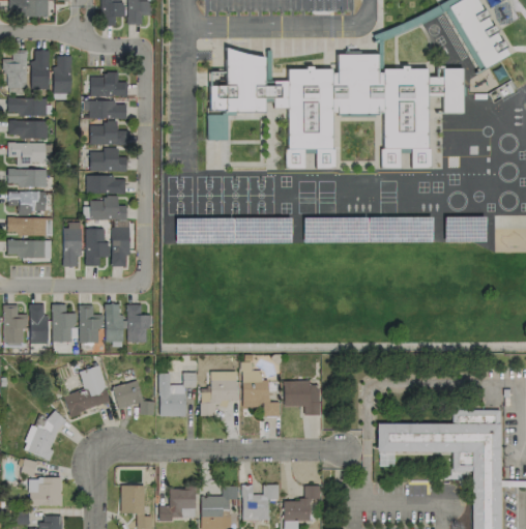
[(50,0),(10,0),(10,17),(50,18),(50,0)]
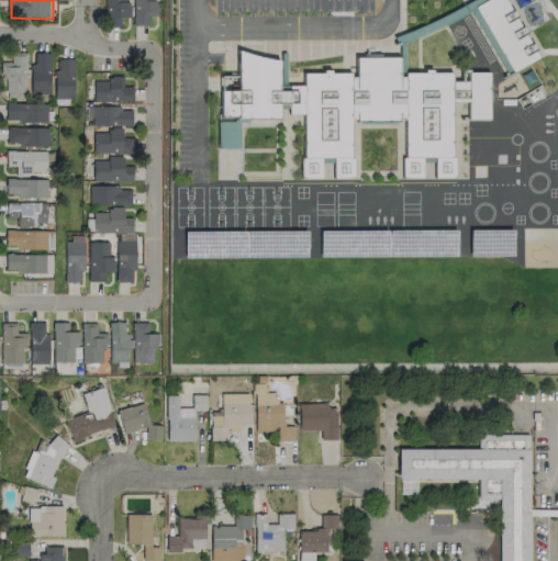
[(123,27),(123,19),(131,18),(130,0),(108,0),(110,27),(123,27)]
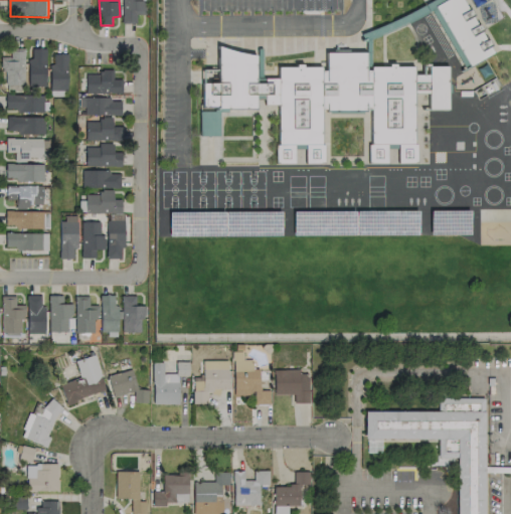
[(146,0),(125,0),(125,24),(139,24),(139,15),(146,15),(146,0)]
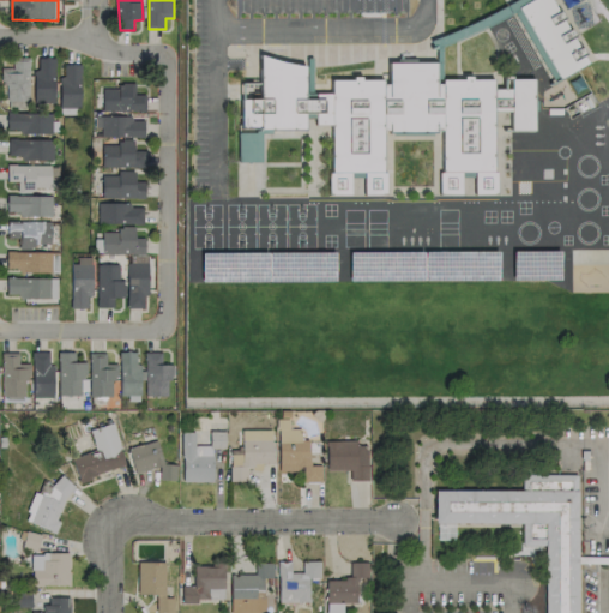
[(591,65),(583,48),(576,52),(572,44),(577,42),(571,31),(565,35),(560,24),(566,22),(555,0),(535,0),(523,6),(560,80),(591,65)]
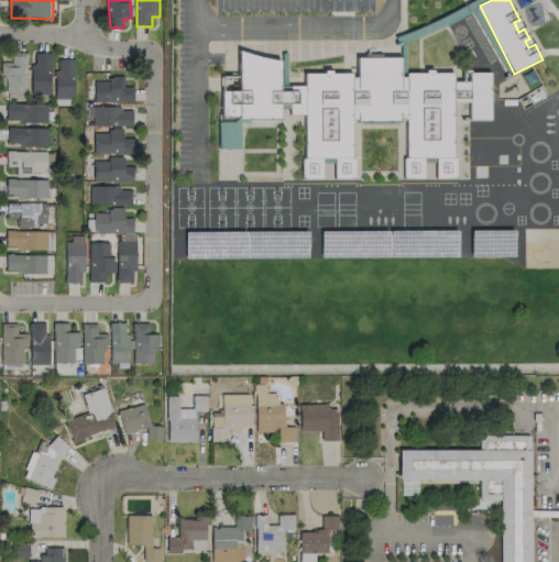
[(493,70),(493,122),(470,122),(470,102),(456,102),(455,157),(459,156),(459,178),(438,178),(437,163),(427,163),(427,177),(406,177),(406,158),(409,158),(408,118),(401,118),(401,121),(360,121),(360,119),(353,119),(353,158),(355,158),(357,177),(338,177),(338,157),(326,157),(326,180),(303,180),(302,157),(308,157),(307,116),(291,116),(291,108),(282,108),(282,119),(242,119),(242,147),(221,147),(221,122),(236,122),(237,120),(239,118),(225,117),(226,94),(242,94),(242,51),(284,61),(283,89),(289,89),(289,83),(305,84),(305,70),(353,72),(353,76),(357,76),(358,55),(404,56),(403,76),(407,76),(408,73),(455,73),(455,80),(471,80),(471,72),(493,70)]
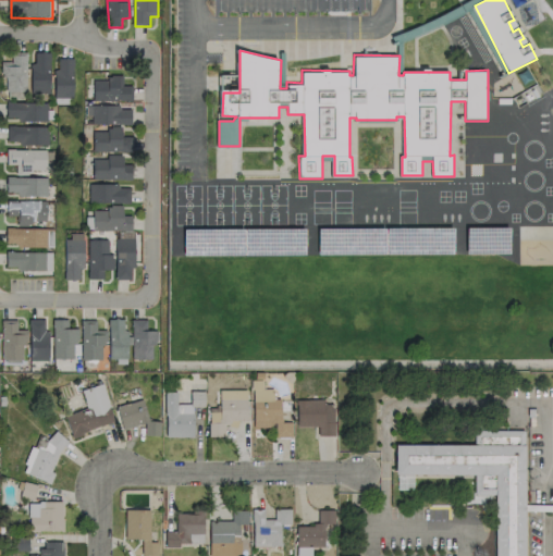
[(29,53),(14,53),(14,63),(3,63),(3,77),(10,77),(9,99),(28,99),(29,53)]
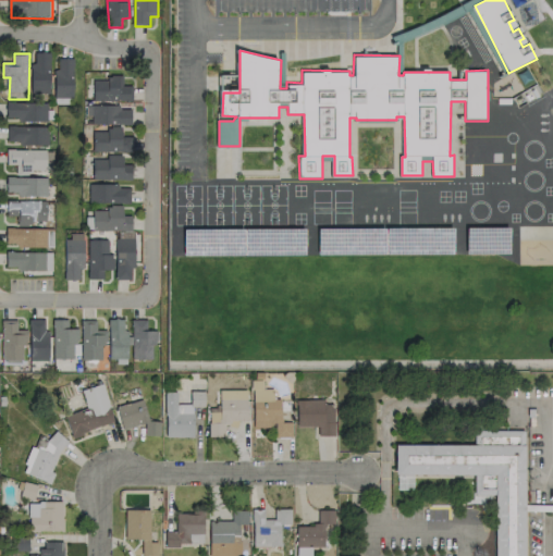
[(52,95),(52,53),(38,53),(38,64),(34,64),(34,95),(52,95)]
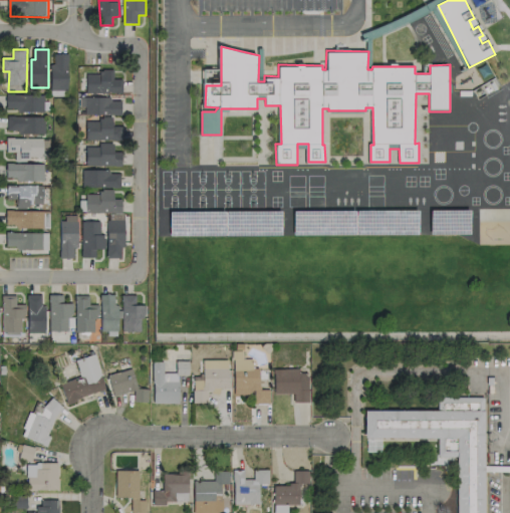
[(52,90),(70,90),(69,54),(56,54),(56,64),(52,64),(52,90)]
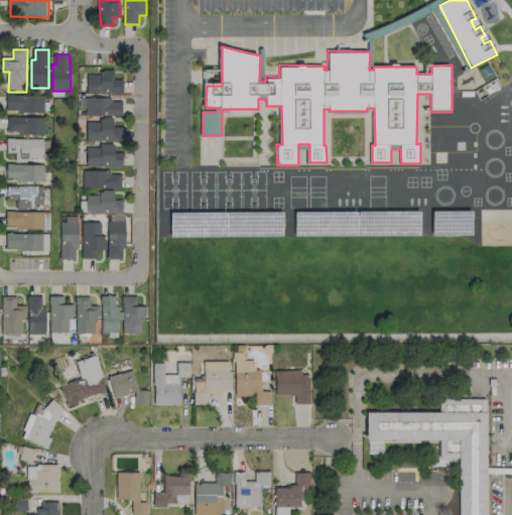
[(89,93),(125,94),(125,81),(116,80),(116,71),(103,71),(103,75),(89,75),(89,93)]
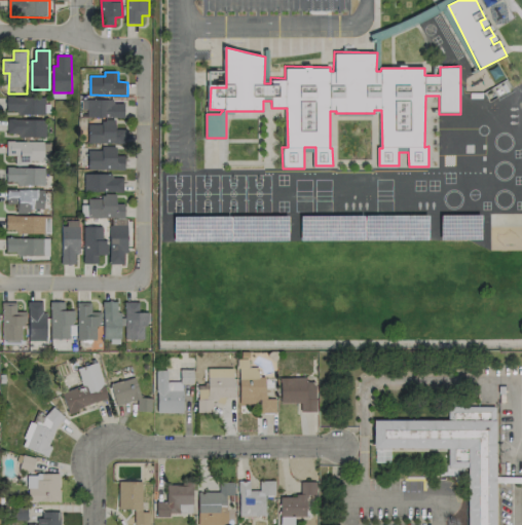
[(47,98),(8,98),(8,112),(19,112),(19,116),(47,115),(47,98)]
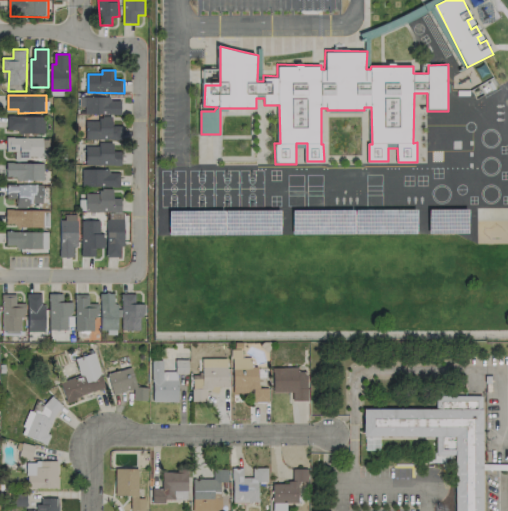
[(87,114),(123,115),(123,101),(113,101),(113,98),(81,97),(81,107),(87,107),(87,114)]
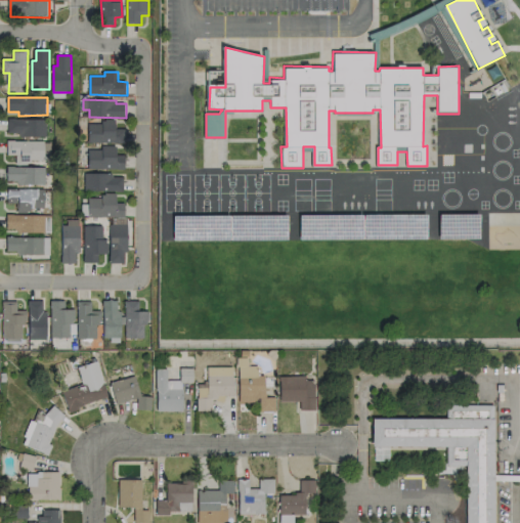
[(9,136),(48,136),(48,120),(10,119),(9,136)]
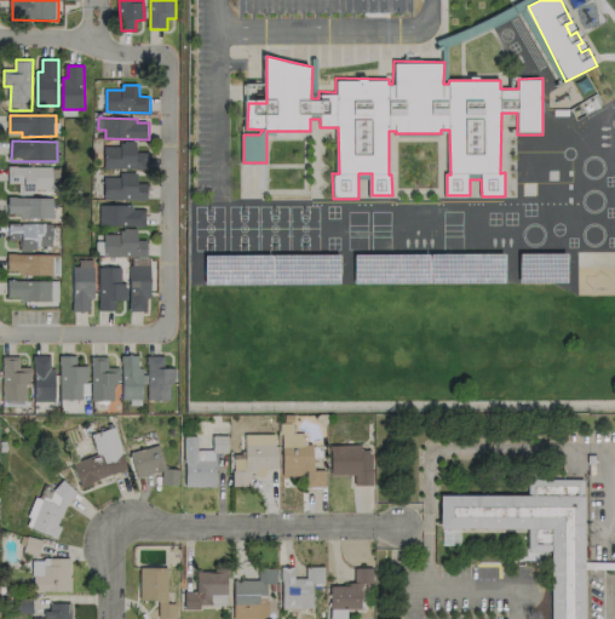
[(150,154),(138,153),(138,145),(107,144),(105,170),(149,171),(150,154)]
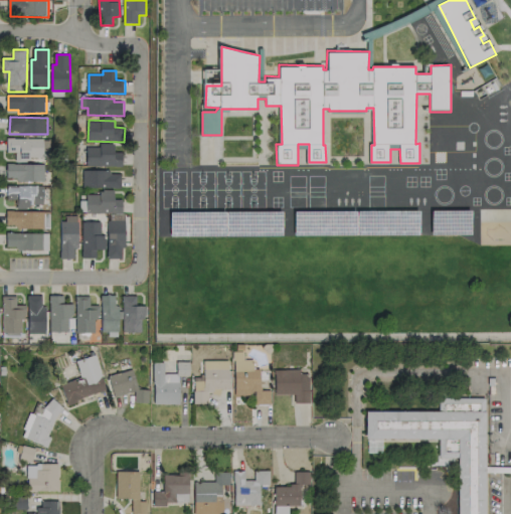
[(45,140),(8,139),(8,153),(18,153),(18,161),(45,161),(45,140)]
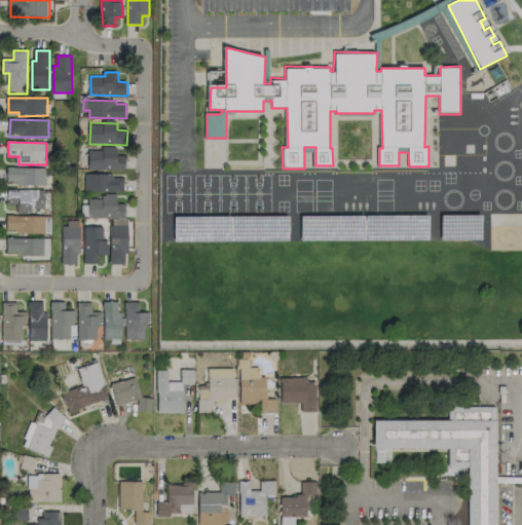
[(90,151),(89,170),(126,171),(127,156),(118,156),(118,148),(104,148),(104,151),(90,151)]
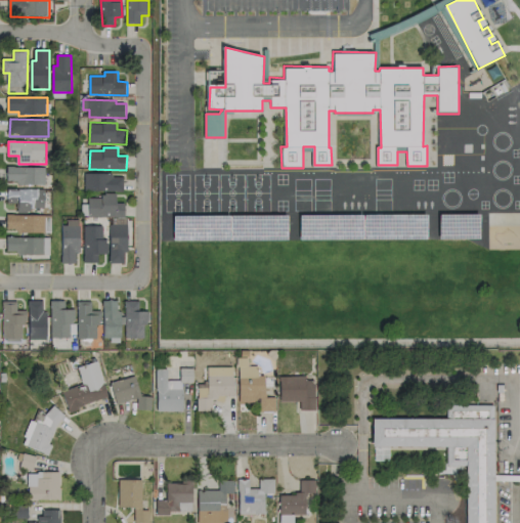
[(47,168),(8,168),(8,184),(47,184),(47,168)]
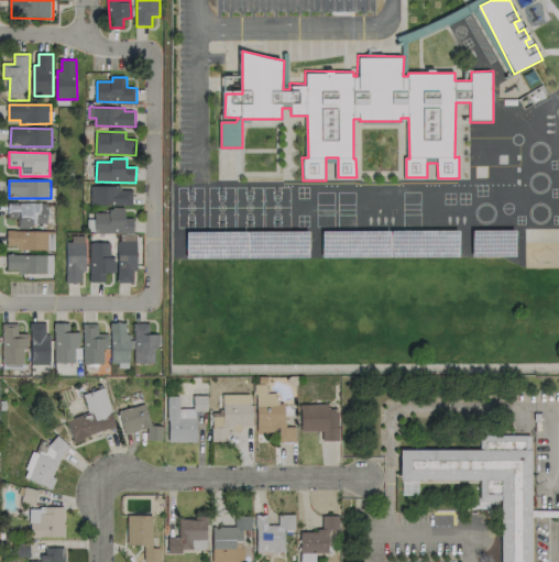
[(133,206),(134,188),(94,188),(94,206),(133,206)]
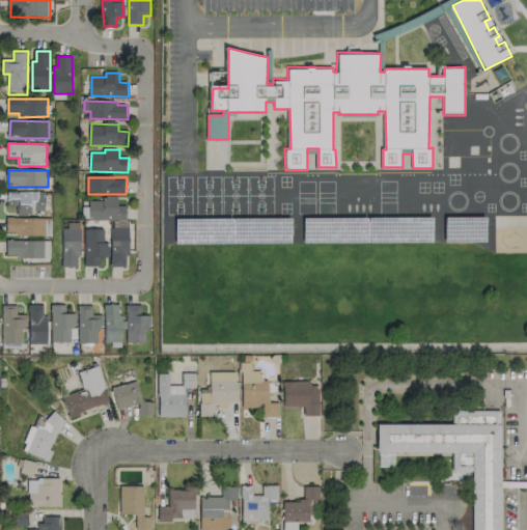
[(46,192),(9,192),(9,206),(20,206),(20,216),(32,216),(32,212),(47,212),(46,192)]
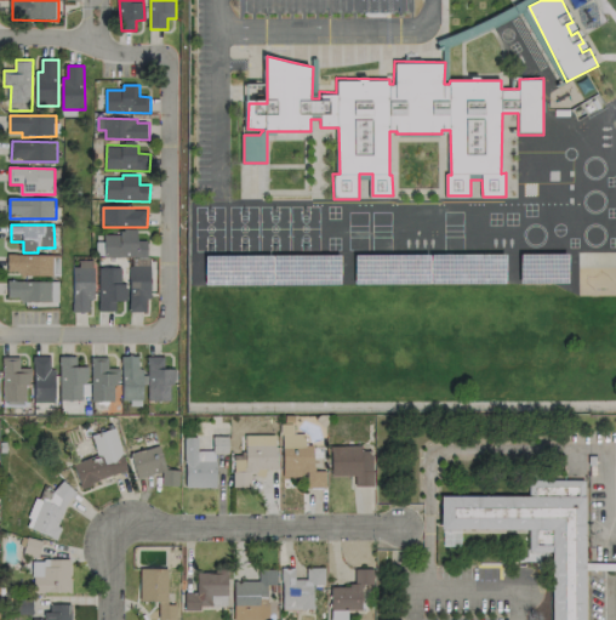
[(107,233),(107,257),(149,259),(150,242),(140,242),(140,233),(107,233)]
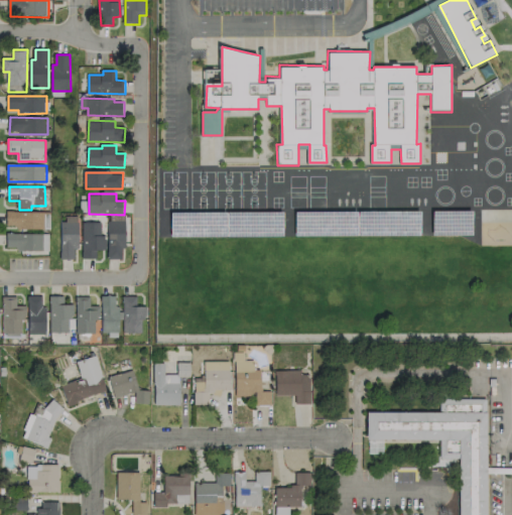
[(46,228),(46,212),(8,213),(8,230),(46,228)]
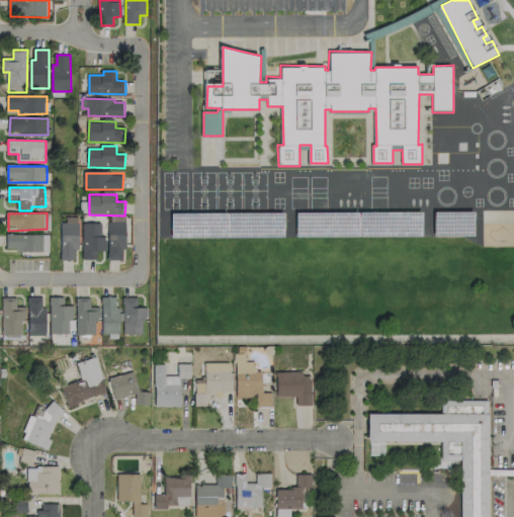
[(110,223),(110,261),(124,260),(124,250),(127,250),(127,222),(110,223)]
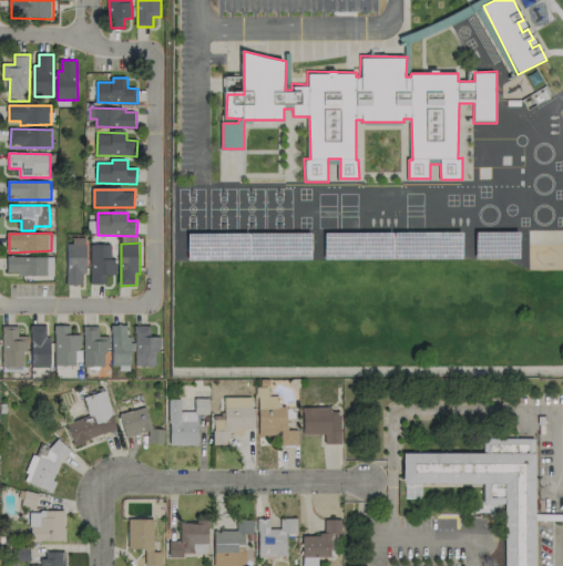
[(69,245),(70,286),(84,286),(84,275),(88,275),(88,245),(69,245)]
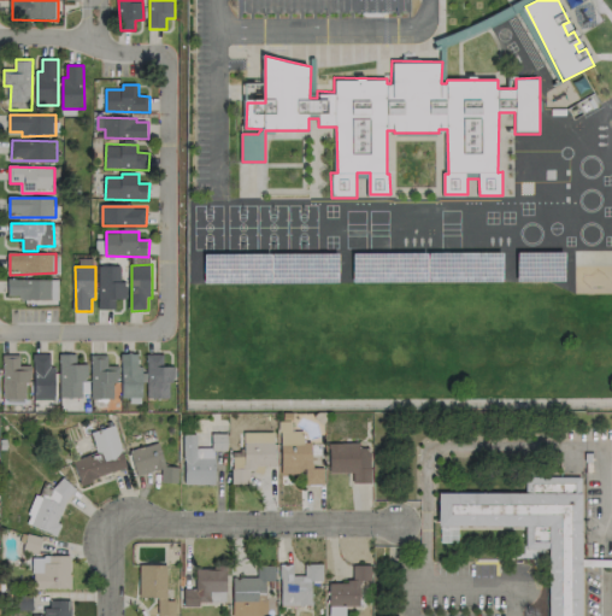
[(101,310),(117,310),(117,299),(125,299),(125,267),(100,267),(101,310)]
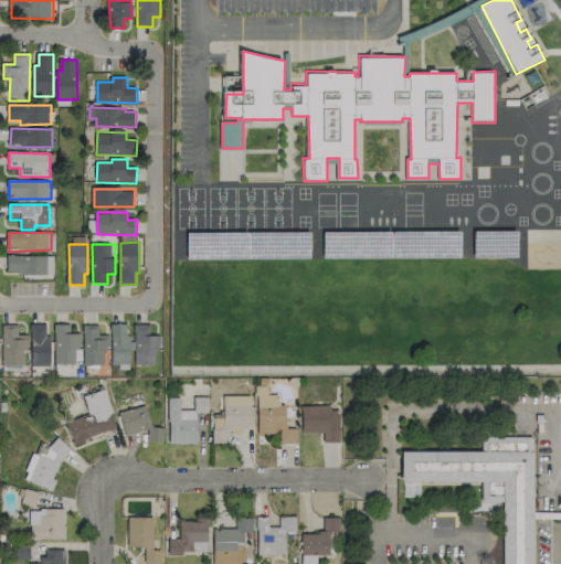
[(55,276),(55,257),(9,256),(9,272),(20,272),(20,275),(55,276)]
